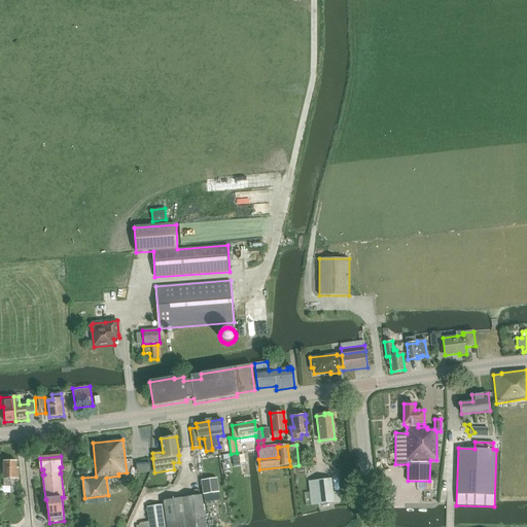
[(4,462),(4,487),(10,487),(10,479),(19,479),(20,468),(16,468),(16,462),(4,462)]
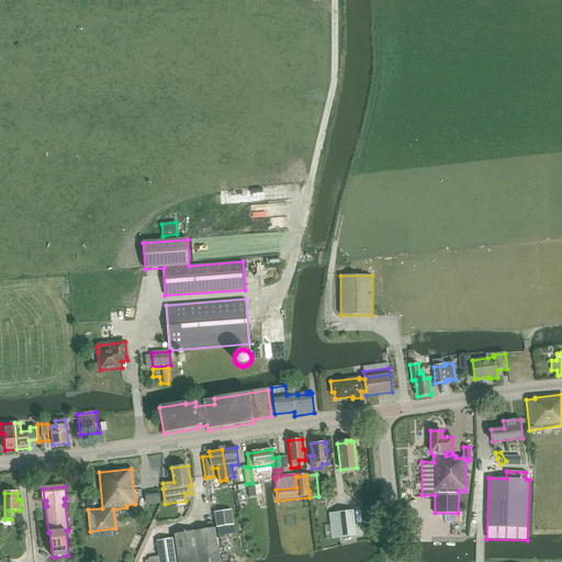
[(232,509),(215,512),(218,536),(235,534),(232,509)]
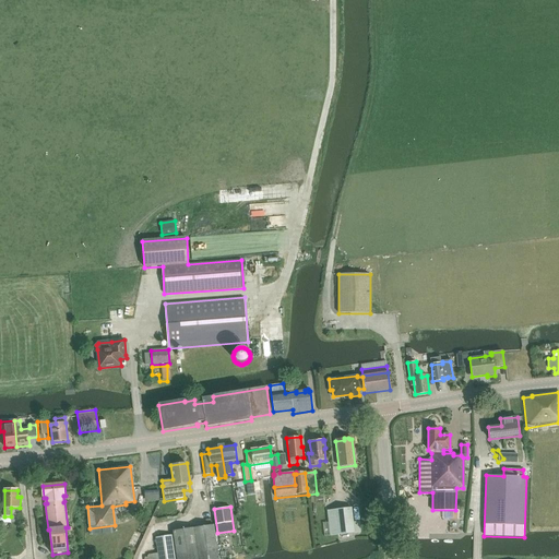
[(352,508),(336,510),(339,535),(355,533),(354,522),(352,508)]
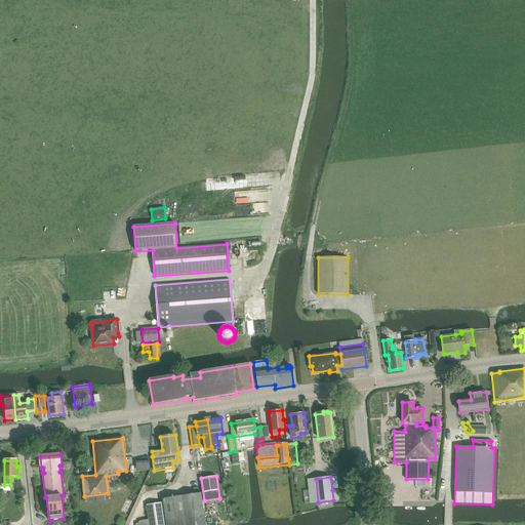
[(147,505),(149,520),(149,524),(204,524),(200,493),(163,499),(163,502),(147,505)]
